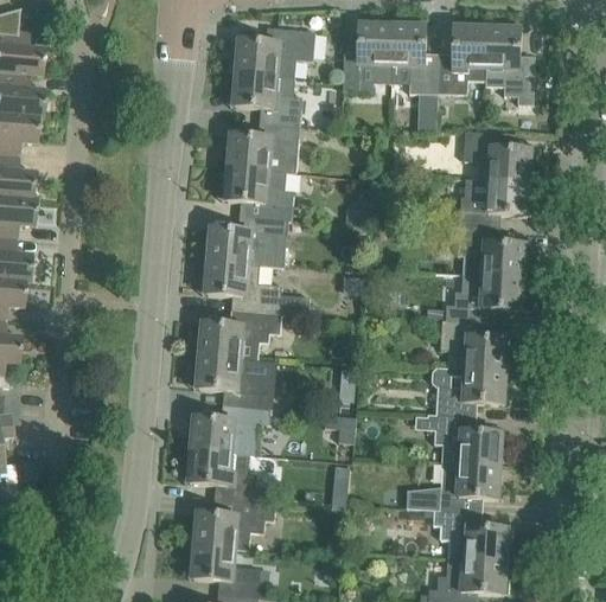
[(0,70),(42,75),(43,63),(44,47),(26,46),(19,45),(20,31),(17,30),(18,10),(19,10),(19,8),(19,7),(0,12),(0,70)]
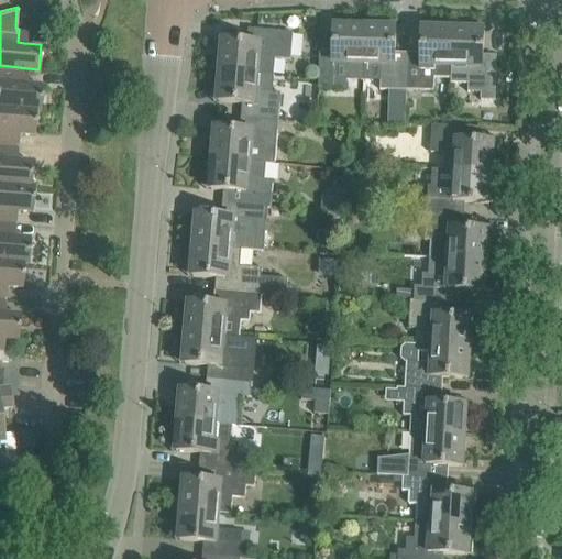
[(318,56),(318,75),(318,85),(346,86),(346,76),(362,76),(364,25),(333,24),(332,57),(318,56)]
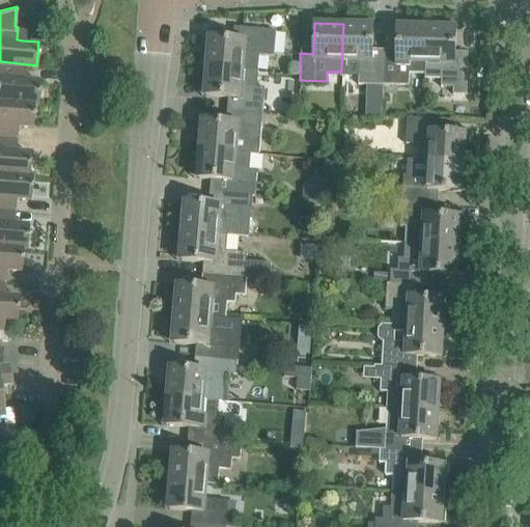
[(372,24),(343,24),(341,72),(342,72),(342,55),(357,56),(357,80),(383,81),(384,55),(371,55),(372,24)]
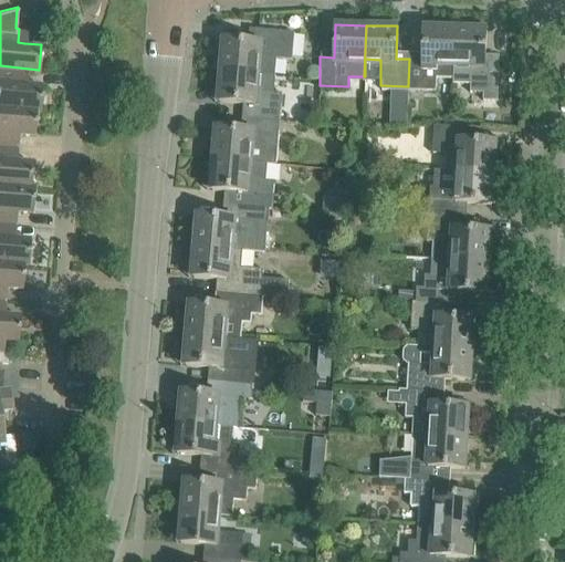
[(293,30),(286,29),(258,27),(257,40),(223,38),(221,69),(274,73),(275,55),(291,56),(293,30)]
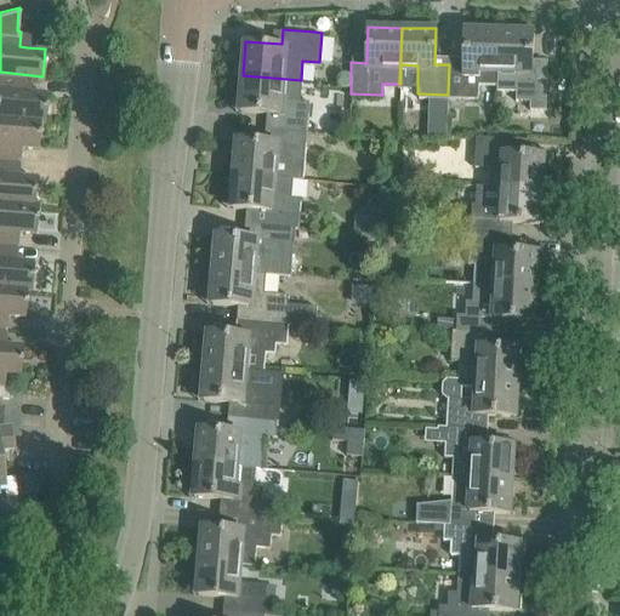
[(448,95),(478,96),(478,84),(496,84),(498,68),(499,30),(465,29),(464,66),(449,64),(448,95)]
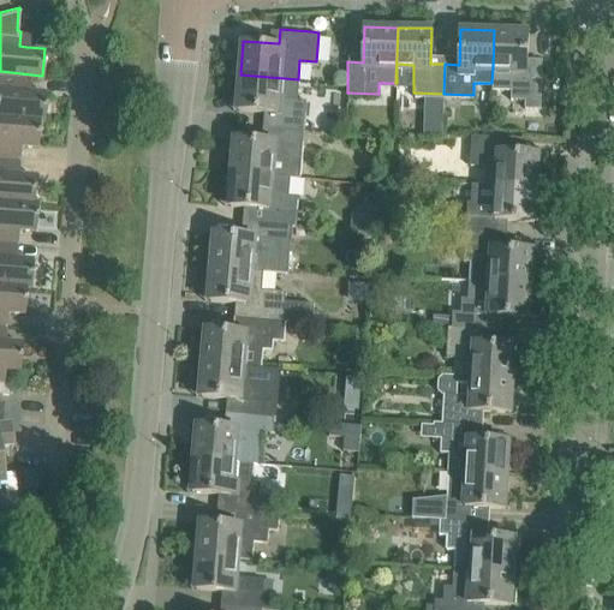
[(528,30),(494,30),(493,67),(510,67),(510,95),(524,96),(524,106),(540,106),(541,67),(526,66),(528,30)]
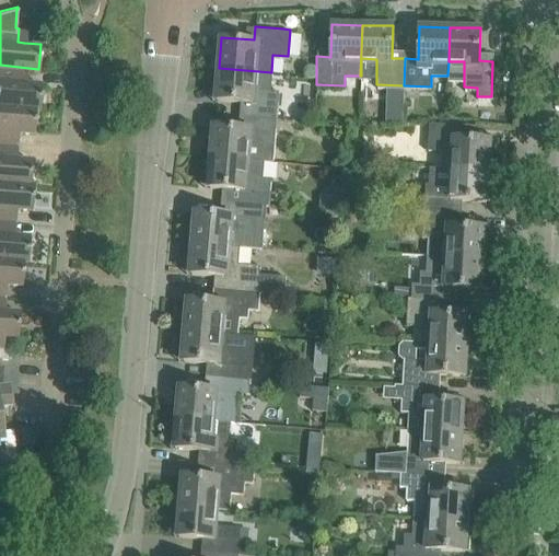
[(0,103),(39,107),(41,82),(19,80),(20,68),(38,69),(0,65),(0,103)]
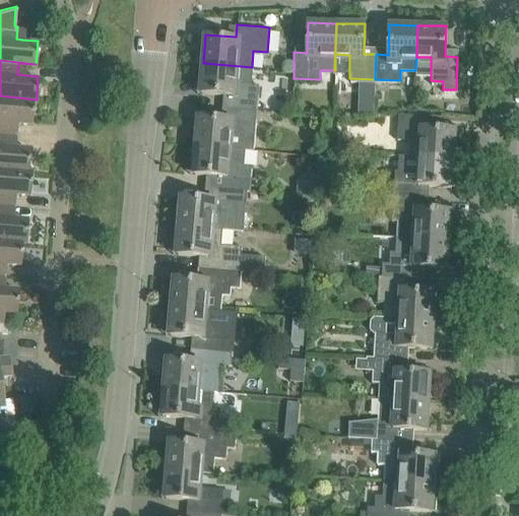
[(231,93),(230,106),(256,108),(258,82),(251,81),(252,67),(203,63),(201,91),(231,93)]
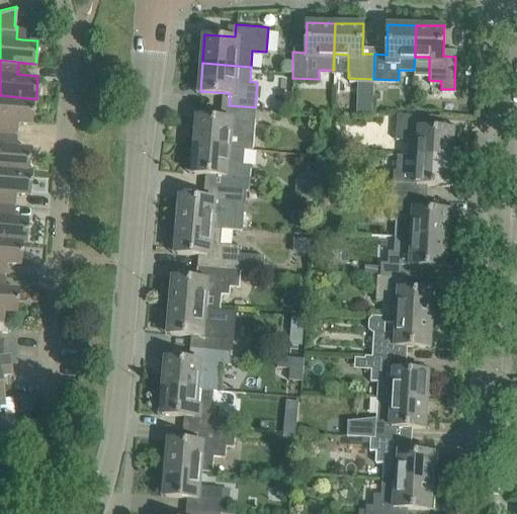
[(36,99),(0,95),(0,131),(9,132),(9,119),(30,121),(32,99),(36,99)]
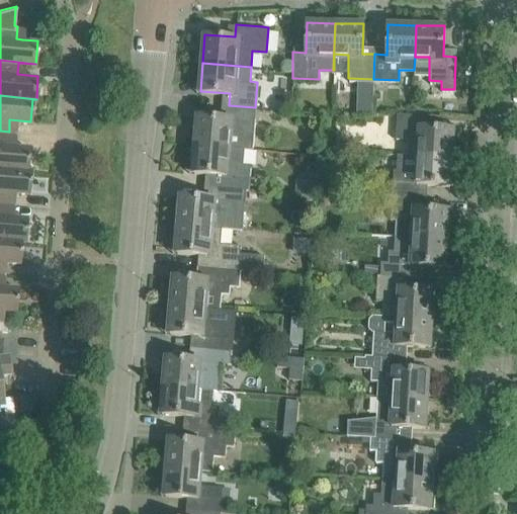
[(423,104),(415,103),(414,113),(423,113),(423,104)]
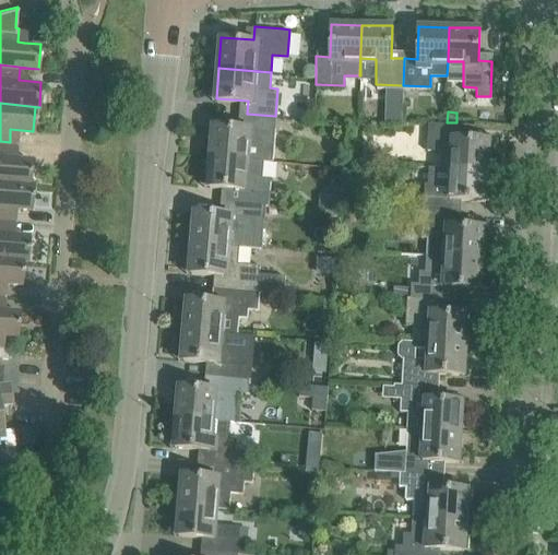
[(262,158),(262,157),(272,157),(275,116),(247,114),(246,127),(214,125),(211,154),(262,158)]
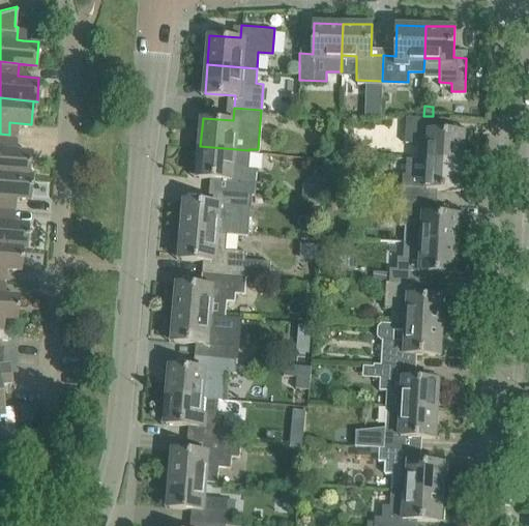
[(461,159),(463,130),(432,129),(433,116),(423,116),(406,115),(405,140),(429,141),(428,157),(461,159)]
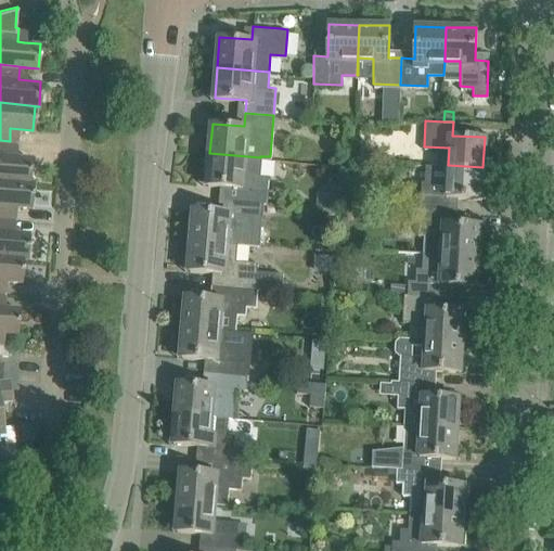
[(10,141),(0,140),(0,178),(33,181),(33,180),(29,180),(30,156),(9,154),(10,141)]
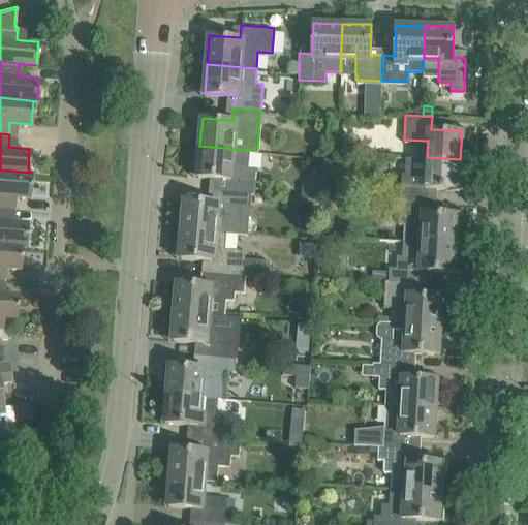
[(227,178),(226,190),(250,192),(253,192),(255,166),(246,165),(248,150),(199,146),(197,175),(227,178)]
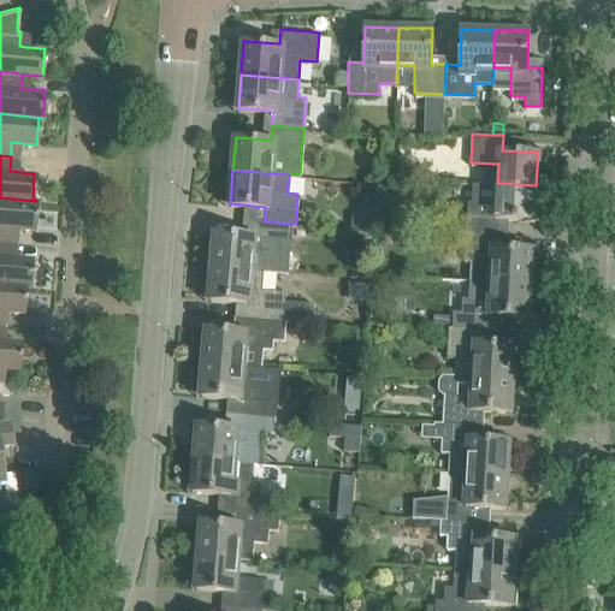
[(468,199),(466,230),(497,231),(497,217),(507,218),(533,219),(536,185),(497,183),(472,182),(471,199),(468,199)]
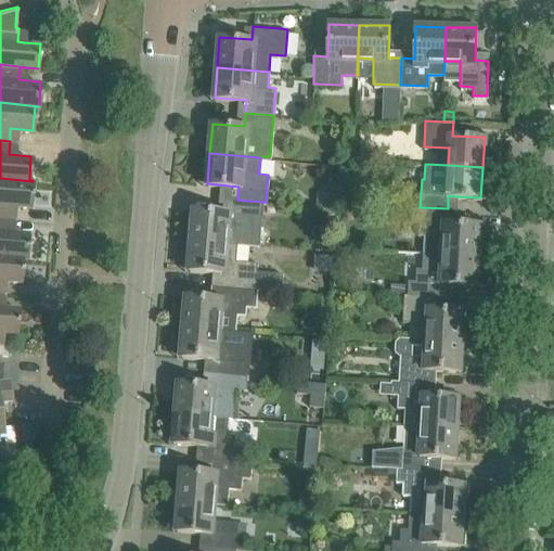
[(0,216),(8,217),(9,204),(30,206),(33,181),(0,178),(0,216)]
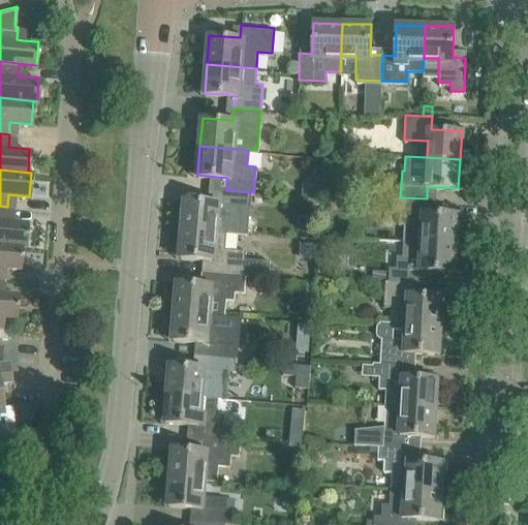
[(185,198),(182,227),(216,230),(217,214),(241,216),(242,205),(249,205),(250,192),(226,190),(216,189),(215,202),(185,198)]
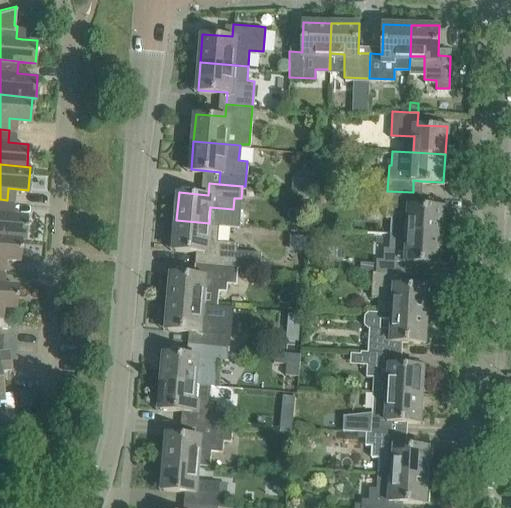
[(440,234),(442,206),(412,204),(413,192),(387,191),(381,190),(380,202),(387,203),(386,215),(390,215),(389,231),(440,234)]
